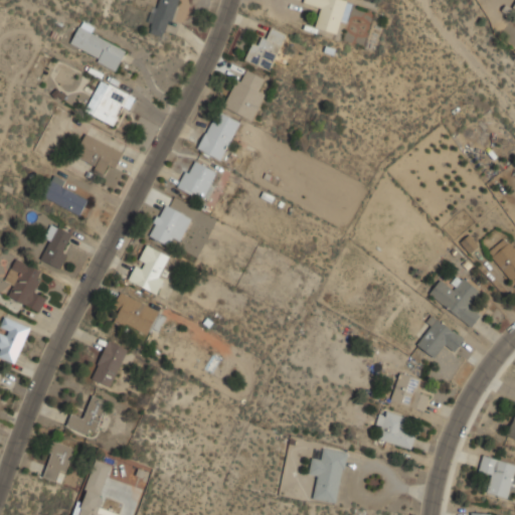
[(178,0),(158,0),(148,32),(167,38),(178,0)]
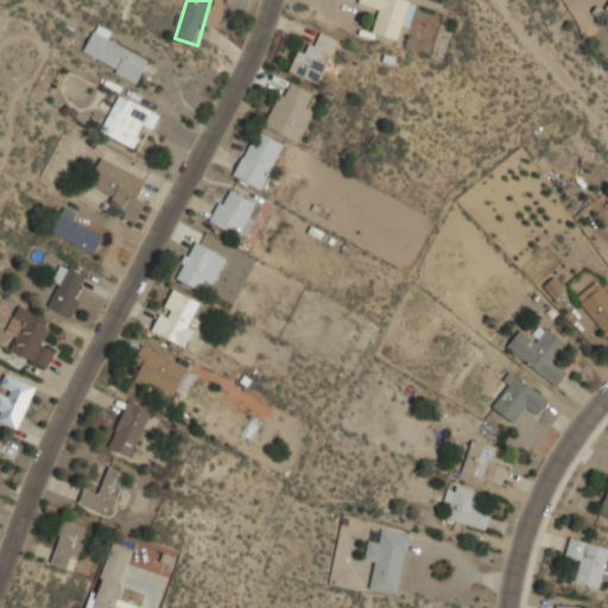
[(411,29),(418,1),(413,0),(359,0),(358,5),(379,11),(373,33),(398,39),(401,26),(411,29)]
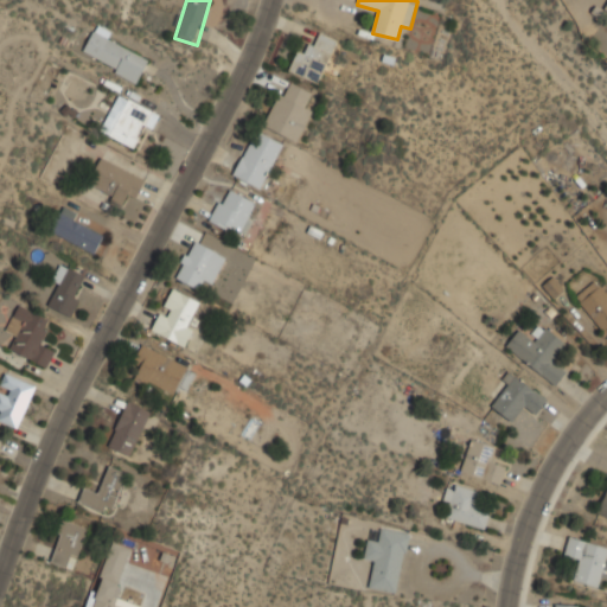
[(110,32),(96,25),(82,53),(139,82),(149,59),(107,38),(110,32)]
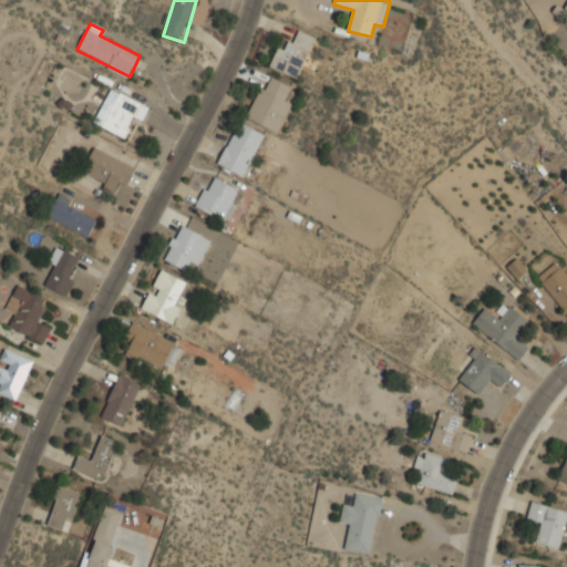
[(315,35),(296,30),(289,50),(276,47),(269,68),(301,78),(315,35)]
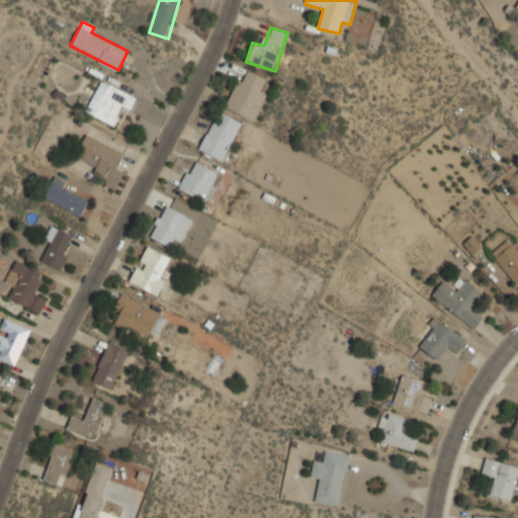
[(225,107),(255,120),(268,91),(261,87),(266,78),(243,67),(225,107)]
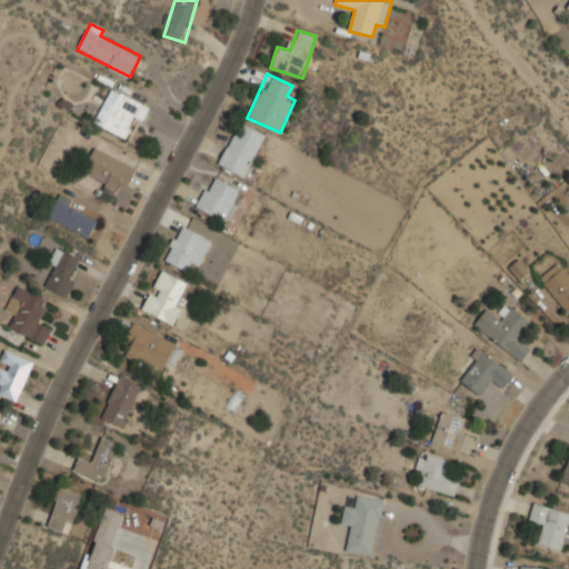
[(93,123),(126,138),(135,119),(142,122),(149,107),(110,88),(93,123)]
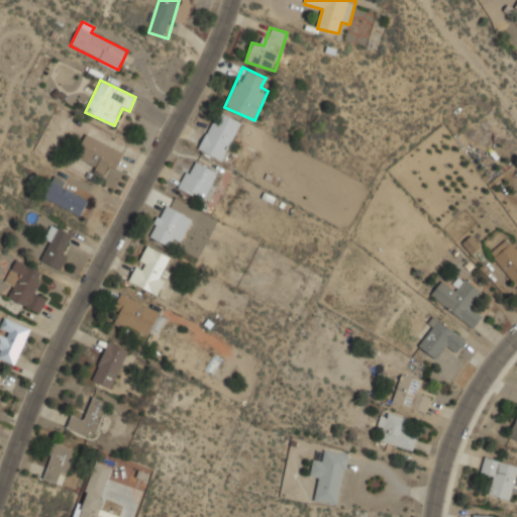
[(242,120),(216,109),(199,150),(226,162),(242,120)]
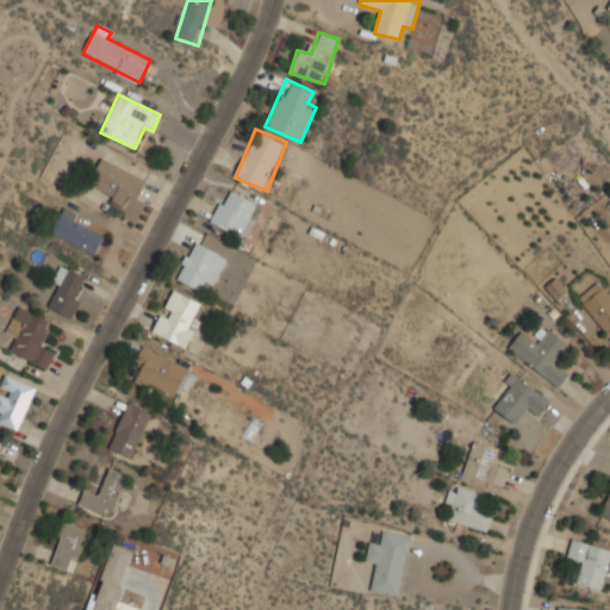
[(138,199),(147,180),(101,159),(88,187),(123,203),(128,194),(138,199)]
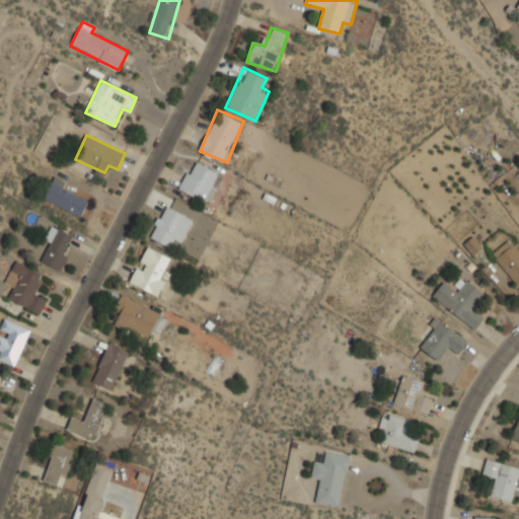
[(208,203),(222,172),(193,158),(178,190),(208,203)]
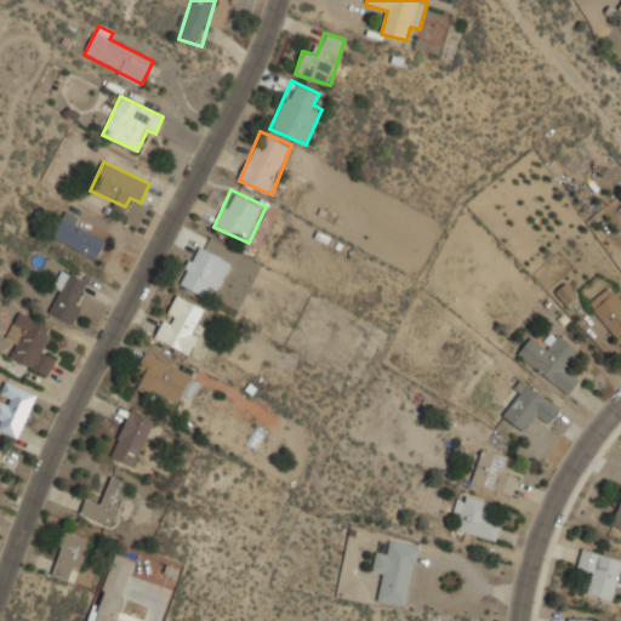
[(97,258),(108,235),(57,212),(47,237),(97,258)]
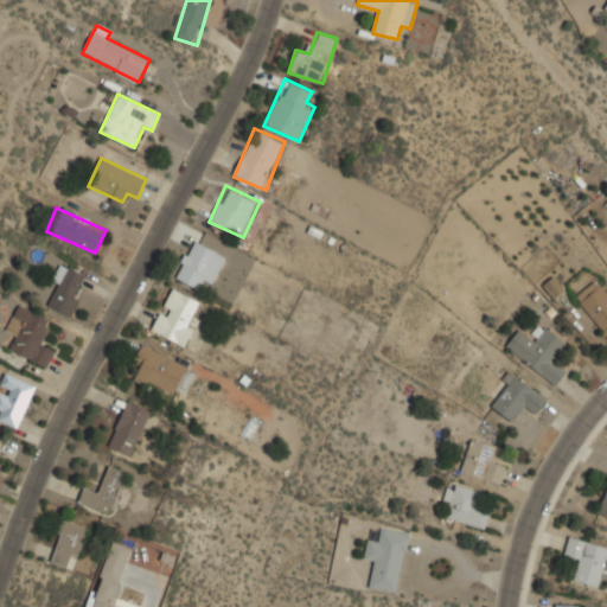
[(176,280),(202,291),(218,251),(192,241),(176,280)]
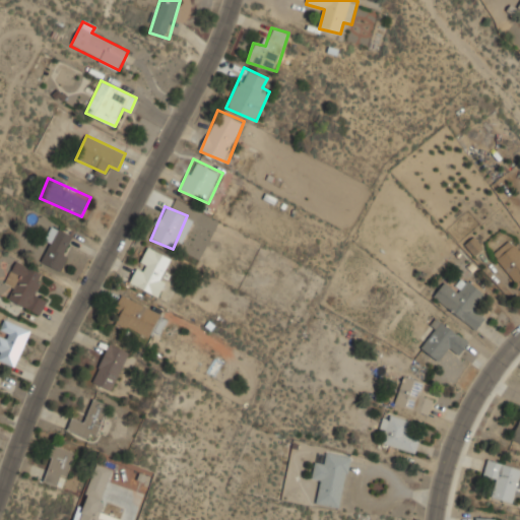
[(62,271),(76,237),(51,225),(44,241),(51,244),(43,263),(62,271)]
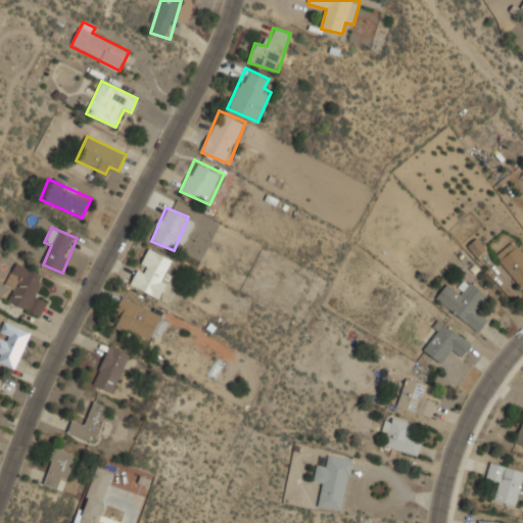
[(469,246),(478,255),(485,249),(476,239),(469,246)]
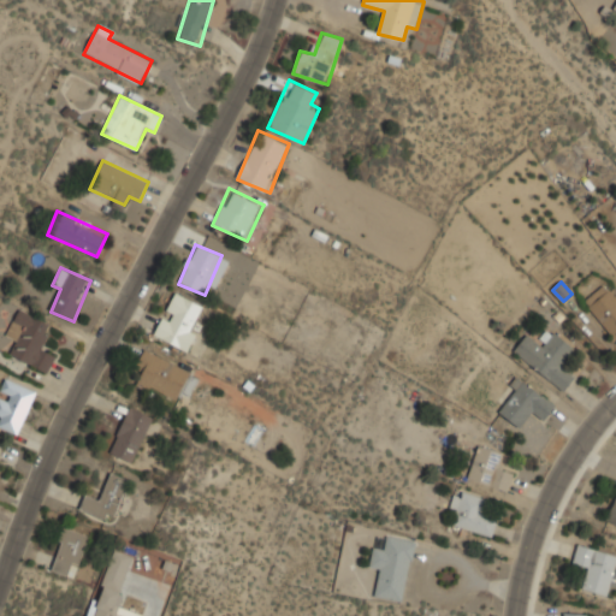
[(611,341),(615,337),(615,294),(609,283),(585,298),(611,341)]
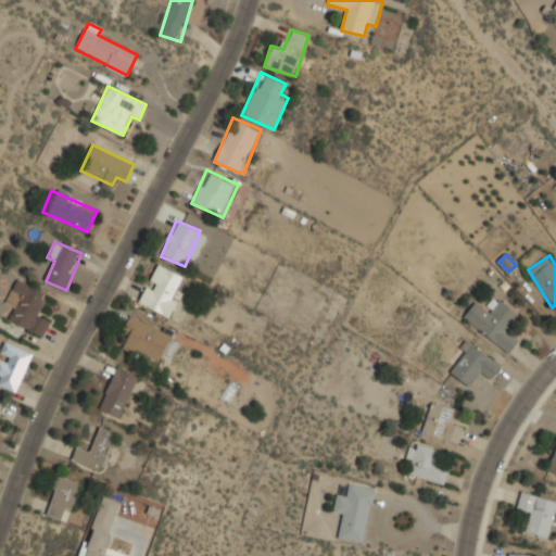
[(178,299),(174,297),(184,275),(156,263),(138,303),(171,317),(178,299)]
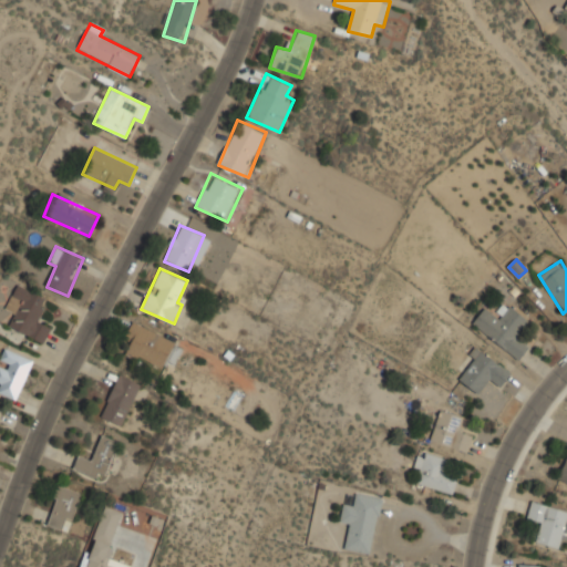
[(8,326),(44,344),(53,326),(39,319),(49,300),(17,285),(4,310),(13,315),(8,326)]
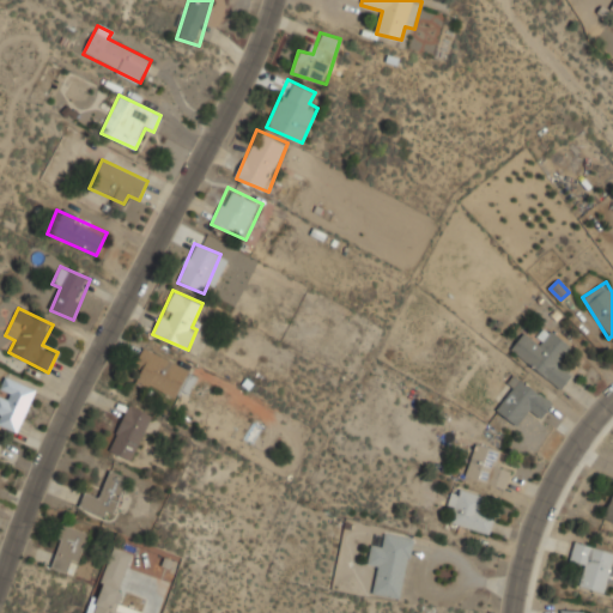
[(526,329),(510,350),(562,389),(570,377),(559,369),(575,347),(545,326),(536,338),(526,329)]
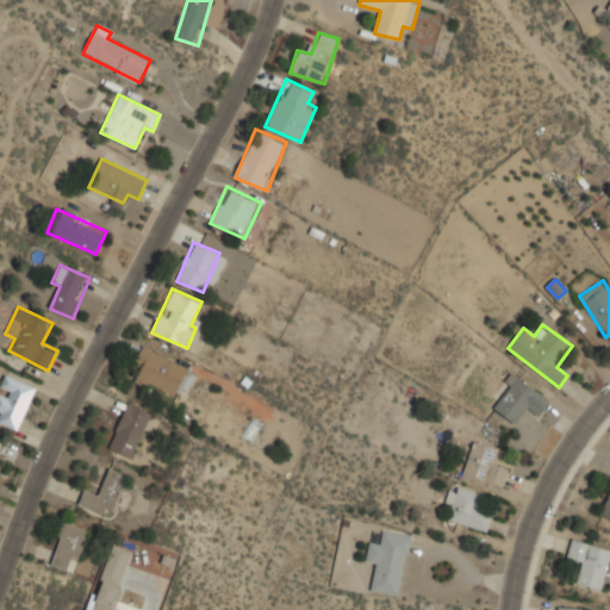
[(134,366),(142,369),(137,383),(176,399),(190,367),(142,347),(134,366)]
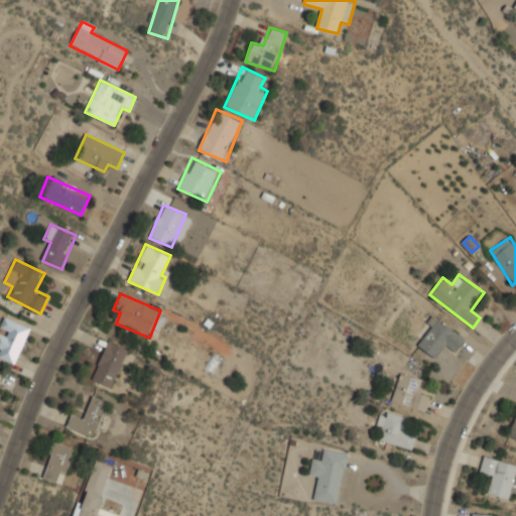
[(0,358),(14,365),(32,330),(3,314),(0,320),(0,358)]
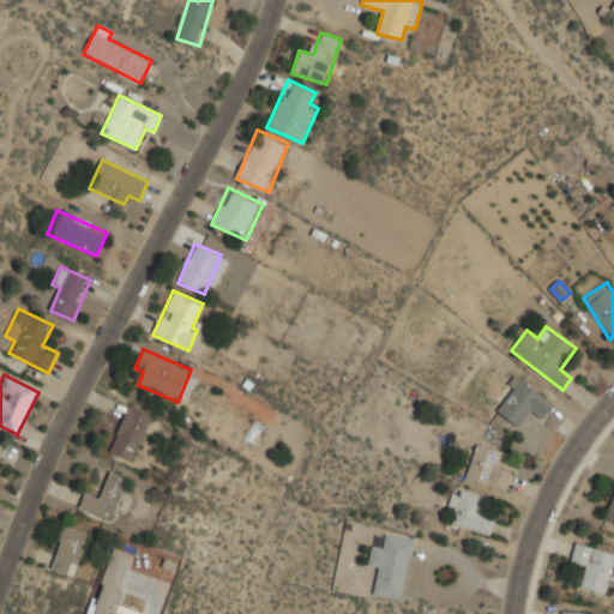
[(519,428),(531,413),(542,420),(554,403),(515,374),(507,384),(515,390),(498,413),(519,428)]
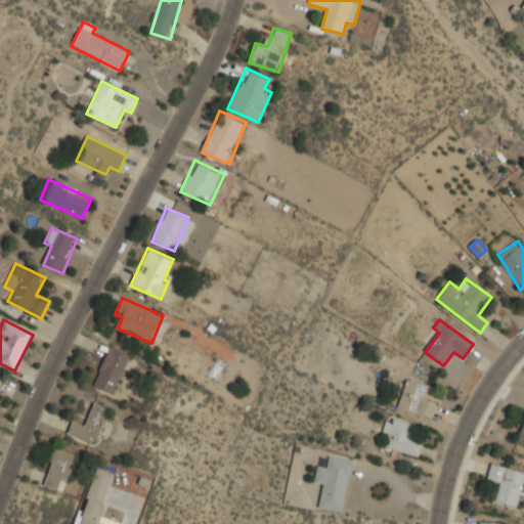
[(112,395),(132,356),(112,346),(91,384),(112,395)]
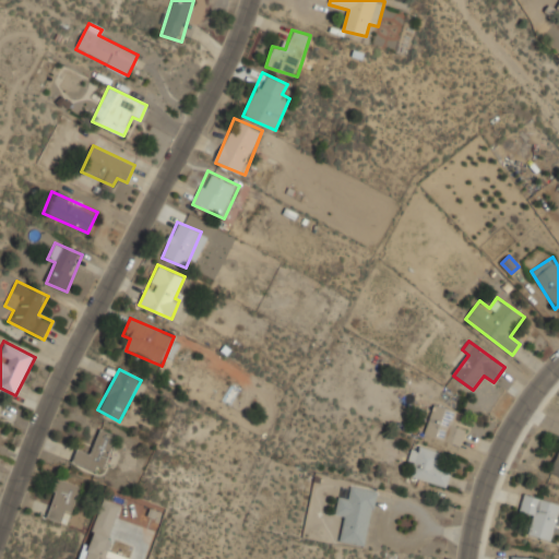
[(461,445),(466,426),(453,421),(458,409),(435,403),(425,436),(461,445)]
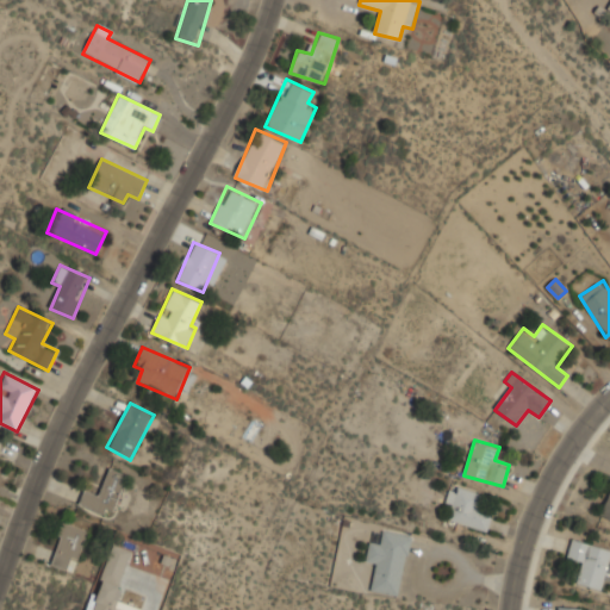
[(112,517),(128,474),(106,467),(97,493),(83,489),(78,505),(112,517)]
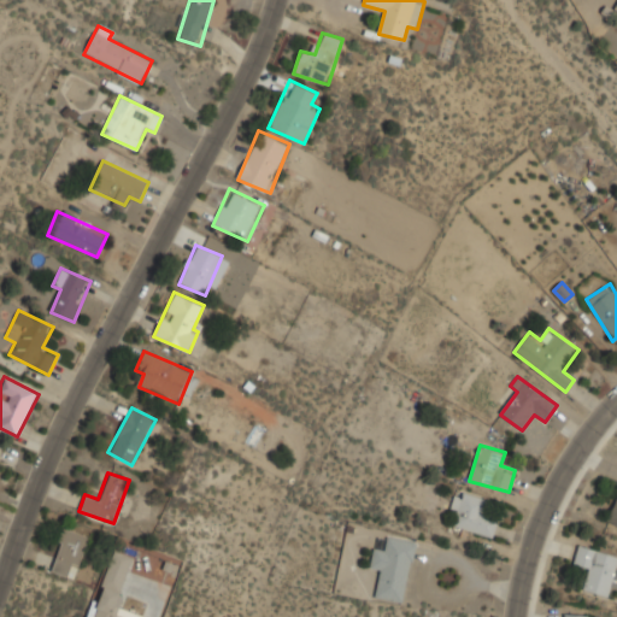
[(488,536),(497,500),(454,491),(450,512),(458,515),(454,528),(488,536)]
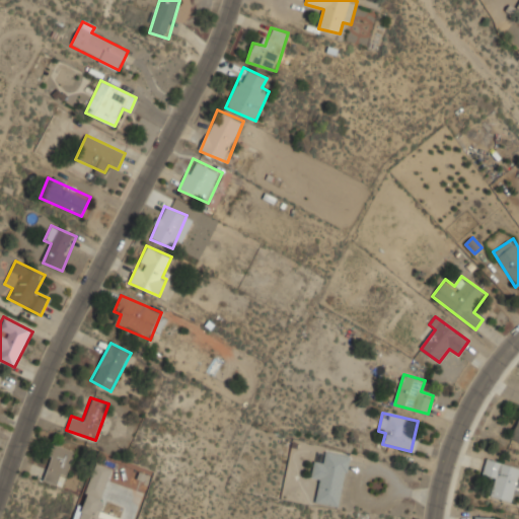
[(518,417),(510,438),(518,442),(518,417)]
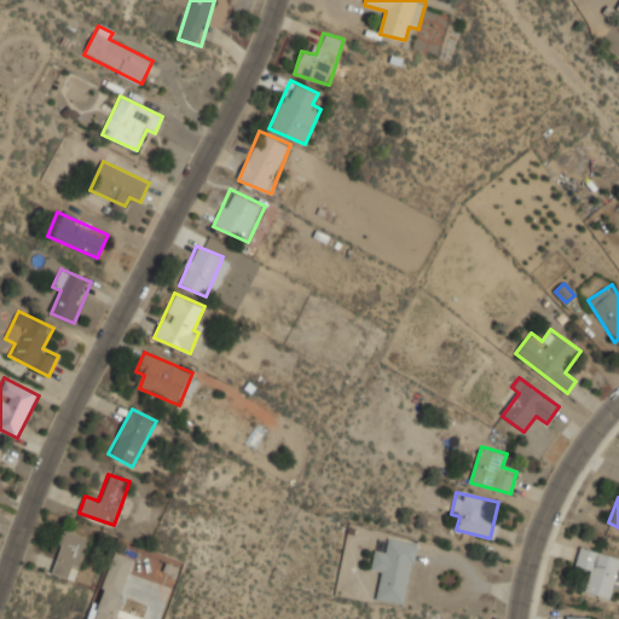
[(75,582),(90,538),(64,530),(50,572),(75,582)]
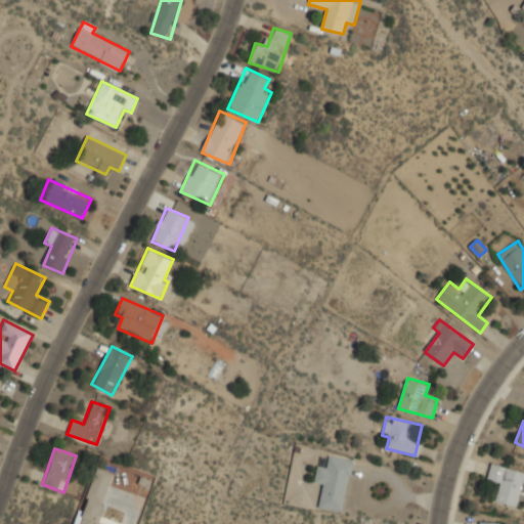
[(343,512),(354,460),(331,454),(328,467),(318,465),(314,482),(324,485),(319,507),(343,512)]
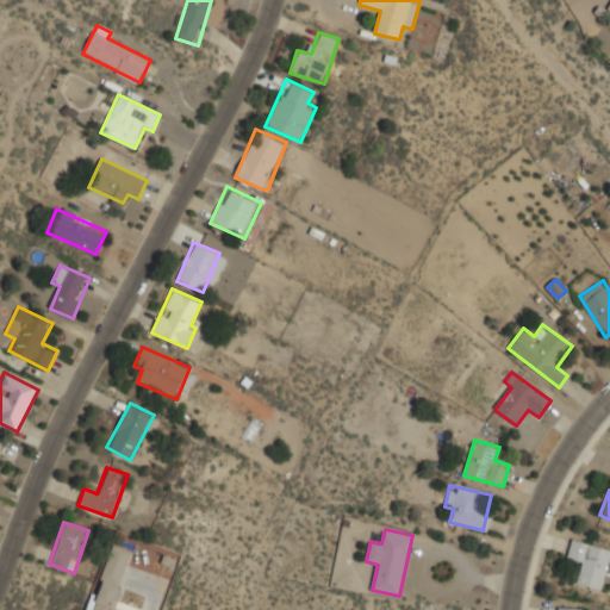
[(573,583),(604,590),(609,564),(609,548),(572,539),(567,559),(579,561),(573,583)]
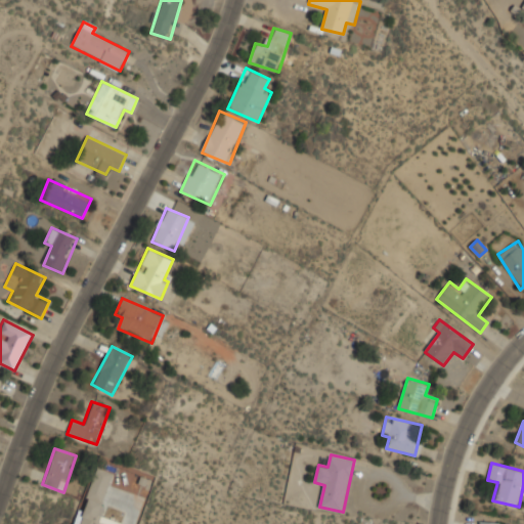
[(78,523),(105,523),(97,521),(114,473),(97,467),(78,523)]
